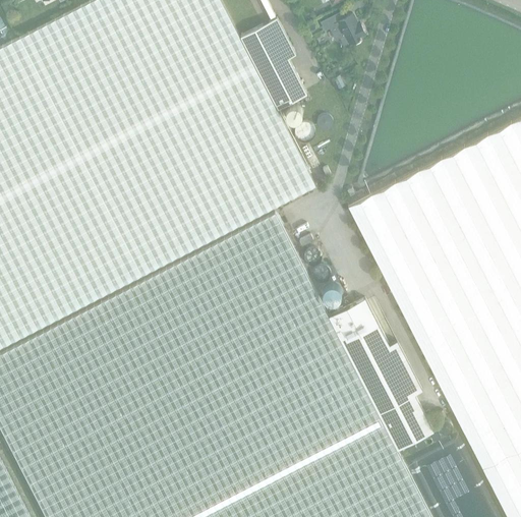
[(97,0),(0,50),(0,349),(316,187),(278,112),(307,96),(289,60),(296,57),(278,20),(240,40),(220,0),(97,0)]
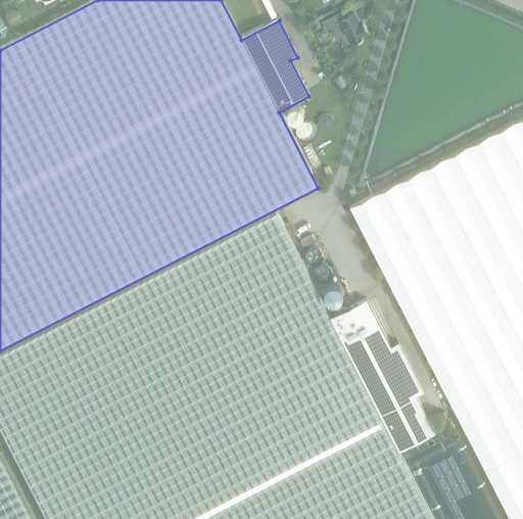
[(322,26),(326,34),(331,31),(337,43),(347,38),(351,46),(355,44),(357,46),(359,47),(362,45),(363,43),(362,41),(366,39),(365,38),(368,36),(362,25),(360,26),(354,16),(346,20),(343,14),(332,19),(322,26)]
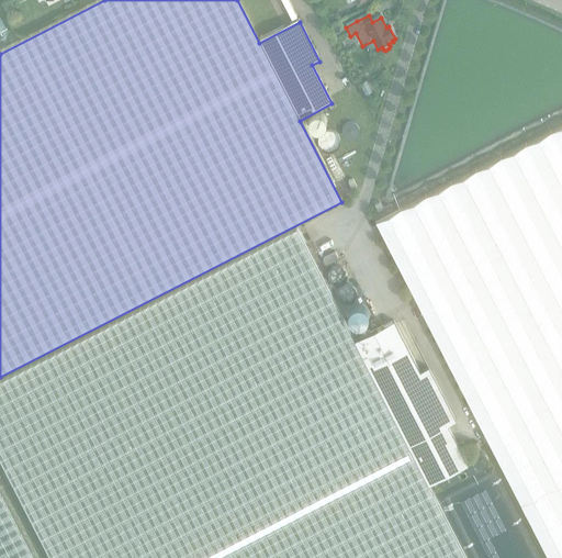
[(325,120),(324,119),(323,118),(322,118),(321,116),(318,116),(317,116),(315,116),(314,116),(313,118),(312,119),(311,120),(310,121),(308,122),(308,124),(308,125),(308,126),(308,129),(310,130),(311,131),(312,132),(313,133),(314,134),(316,134),(317,134),(318,134),(321,134),(322,133),(323,133),(324,132),(325,131),(326,129),(326,127),(327,126),(327,124),(326,123),(326,121),(325,120)]
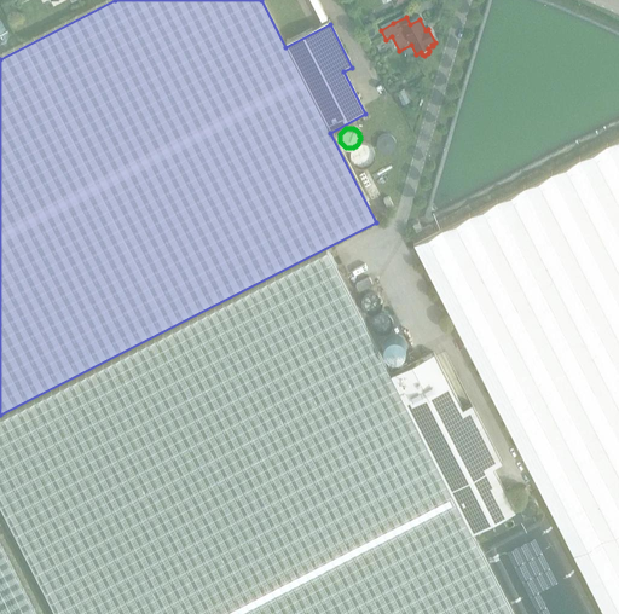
[(618,613),(618,142),(415,247),(601,613),(618,613)]
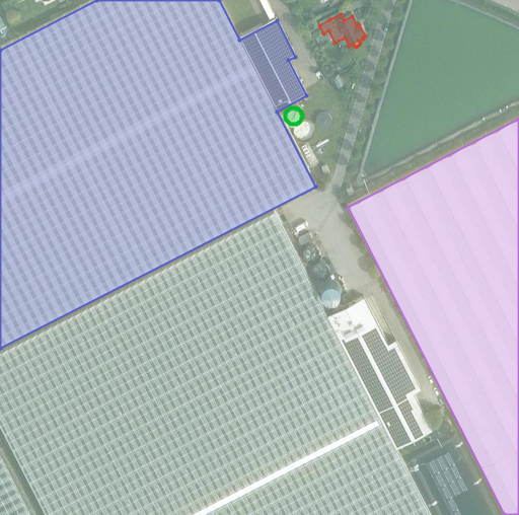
[(432,432),(426,419),(414,395),(421,391),(395,342),(388,346),(364,299),(327,317),(275,215),(0,355),(0,427),(45,514),(429,514),(396,451),(432,432)]
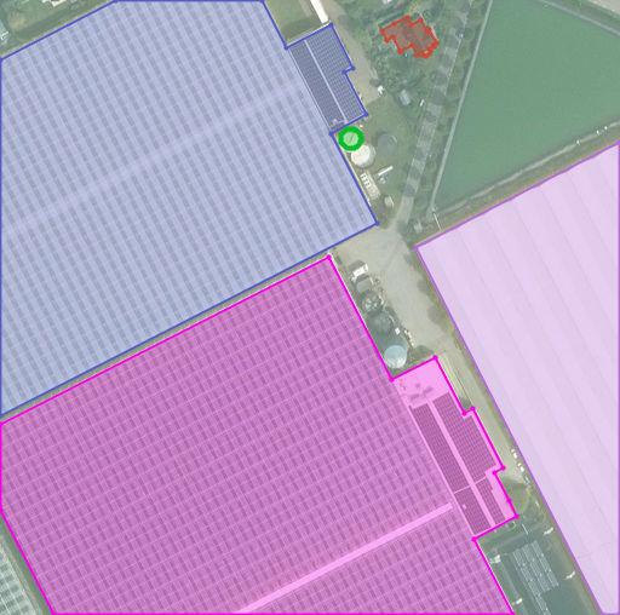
[(369,282),(356,289),(360,295),(373,288),(369,282)]
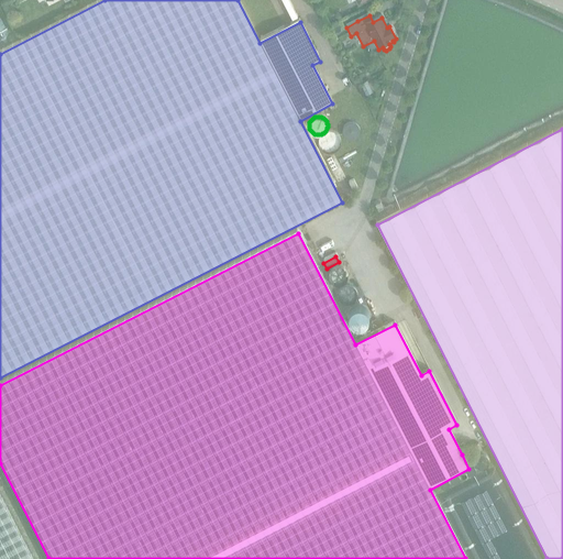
[(349,319),(349,320),(349,321),(349,322),(350,322),(350,324),(350,325),(351,326),(351,327),(352,327),(352,328),(353,328),(354,329),(355,329),(356,330),(357,330),(359,330),(360,330),(361,330),(362,330),(363,329),(364,329),(365,328),(366,328),(366,327),(367,327),(367,326),(368,325),(368,324),(370,322),(370,321),(370,320),(370,319),(370,318),(368,317),(368,316),(368,315),(367,315),(367,314),(366,313),(365,311),(364,311),(364,310),(363,310),(362,310),(361,310),(360,310),(360,309),(359,309),(357,310),(356,310),(355,310),(354,310),(354,311),(353,311),(352,313),(351,314),(351,315),(350,315),(350,316),(350,317),(350,318),(349,318),(349,319)]
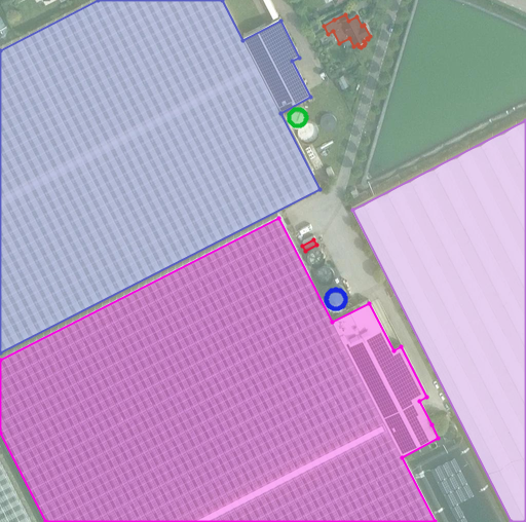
[(450,423),(447,417),(440,421),(444,427),(450,423)]
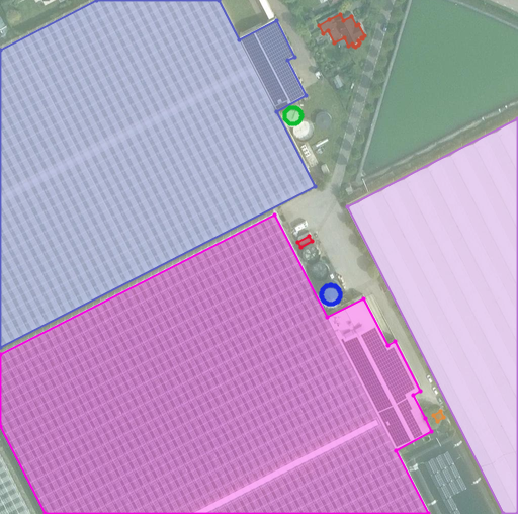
[(28,513),(0,458),(0,513),(28,513)]
